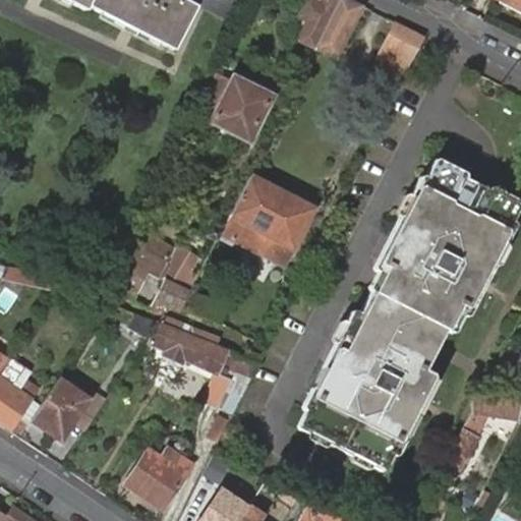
[(159,43),(166,47),(172,51),(194,7),(180,0),(64,0),(66,0),(71,4),(85,10),(87,6),(100,13),(106,16),(124,25),(135,32),(159,43)]
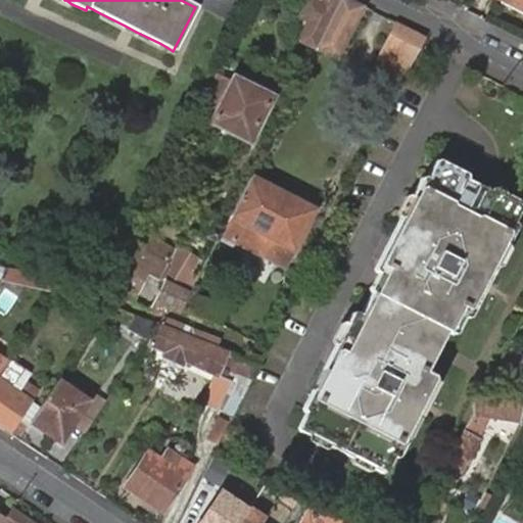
[(363,5),(351,0),(340,0),(335,11),(328,26),(317,48),(336,58),(363,5)]
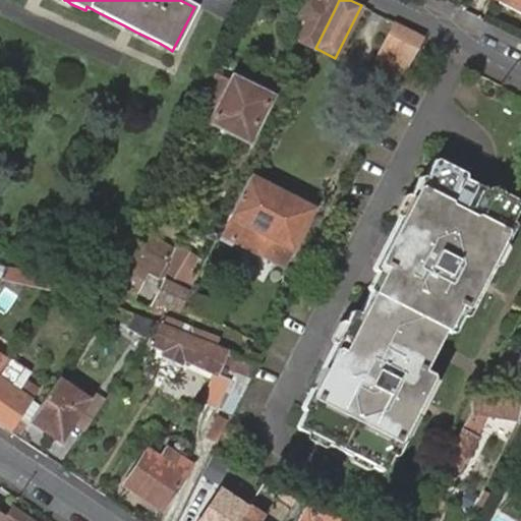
[(520,0),(499,0),(520,11),(520,0)]
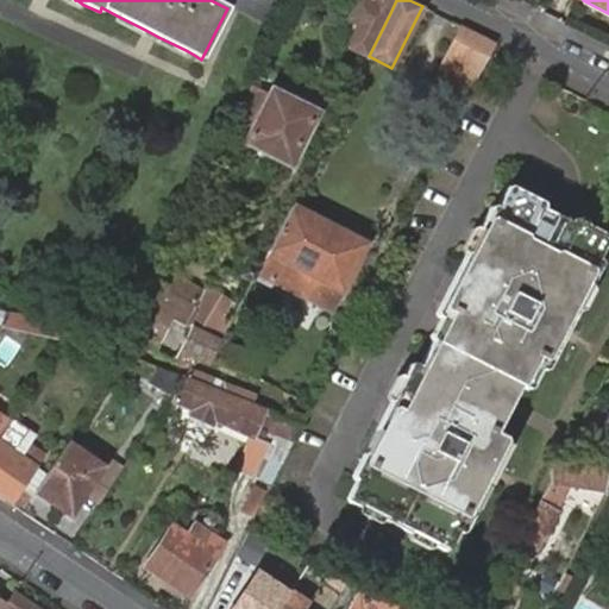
[(190,61),(194,55),(186,50),(158,37),(145,30),(124,19),(117,16),(114,20),(121,25),(143,36),(155,43),(183,56),(190,61)]
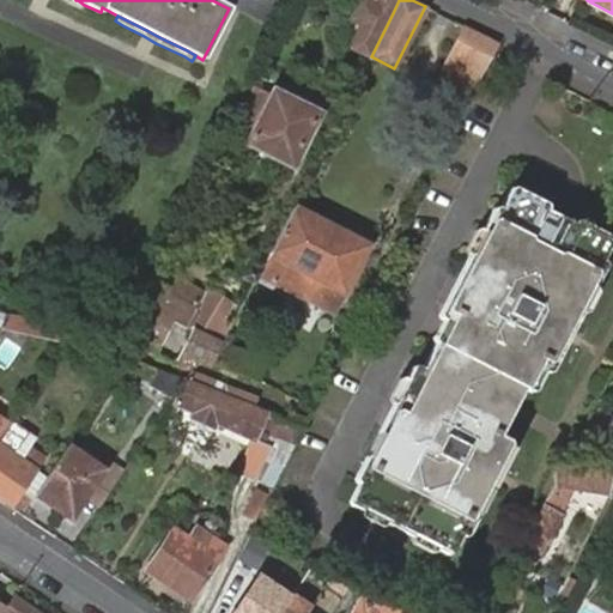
[(498,44),(467,28),(449,61),(441,79),(467,92),(477,74),(481,77),(498,44)]
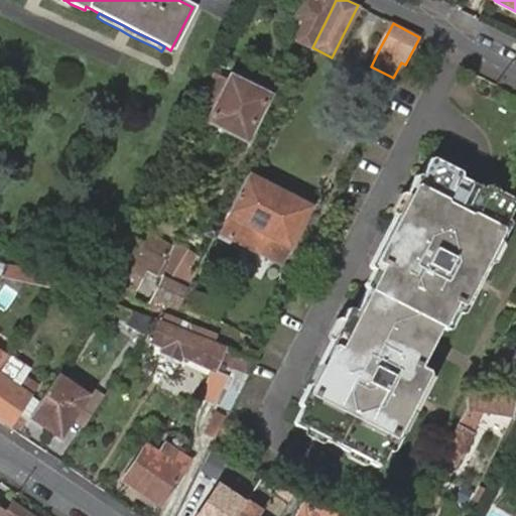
[(208,118),(207,121),(245,140),(268,96),(229,76),(228,79),(214,73),(194,111),(208,118)]
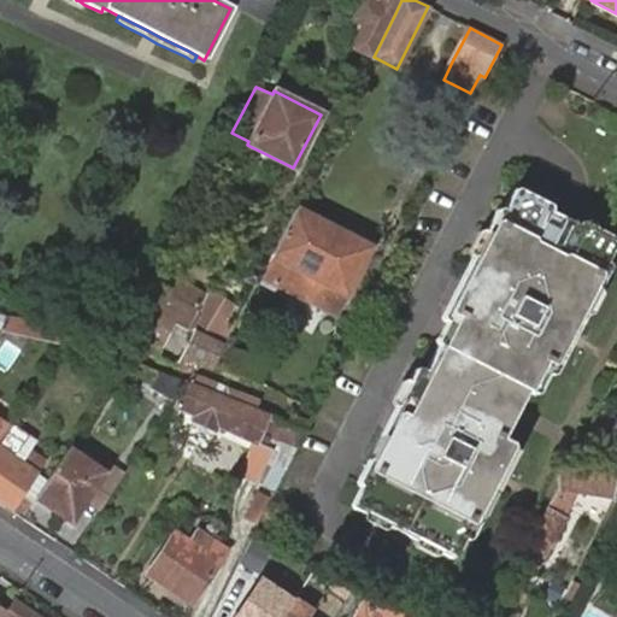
[(503,382),(516,388),(524,393),(542,358),(551,362),(593,280),(588,277),(605,244),(518,199),(501,231),(495,229),(454,311),(463,316),(442,356),(456,362),(440,391),(428,383),(419,380),(372,469),(377,471),(360,505),(448,550),(465,516),(470,518),(507,446),(492,438),(501,418),(487,411),(503,382)]
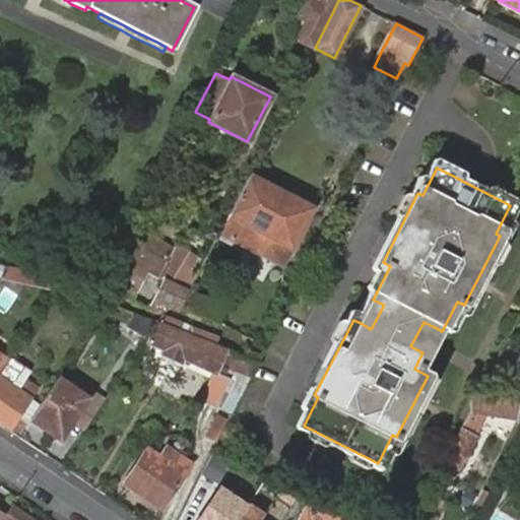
[(312,208),(249,176),(230,214),(220,232),(218,237),(234,244),(235,242),(247,248),(274,262),(282,266),(293,247),(312,208)]
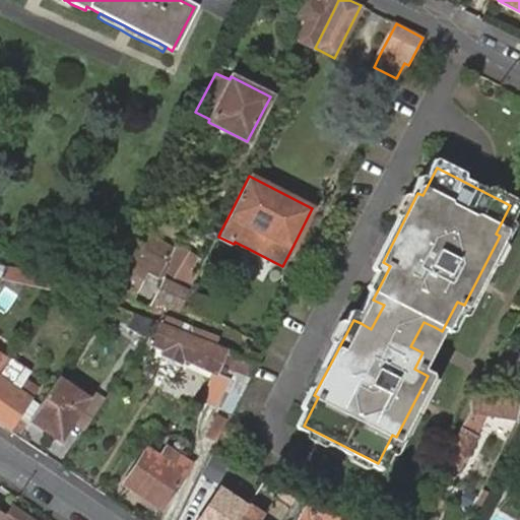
[(218,237),(220,232),(210,226),(206,236),(216,241),(218,237)]
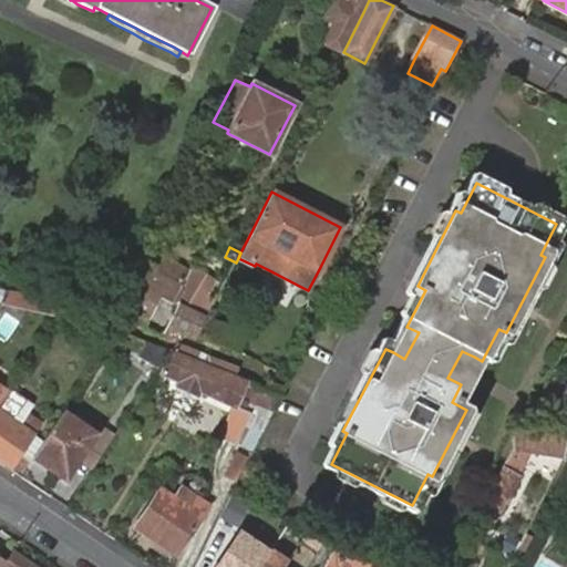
[(169,337),(192,340),(196,308),(206,310),(210,277),(178,272),(169,337)]
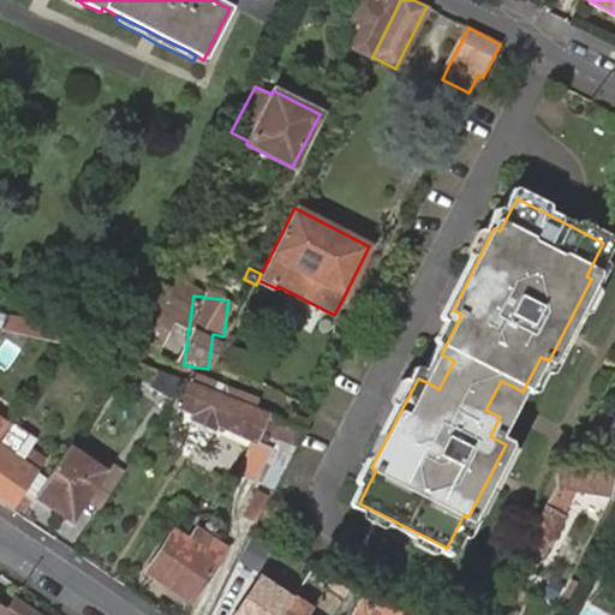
[(126,359),(131,347),(115,342),(112,354),(126,359)]
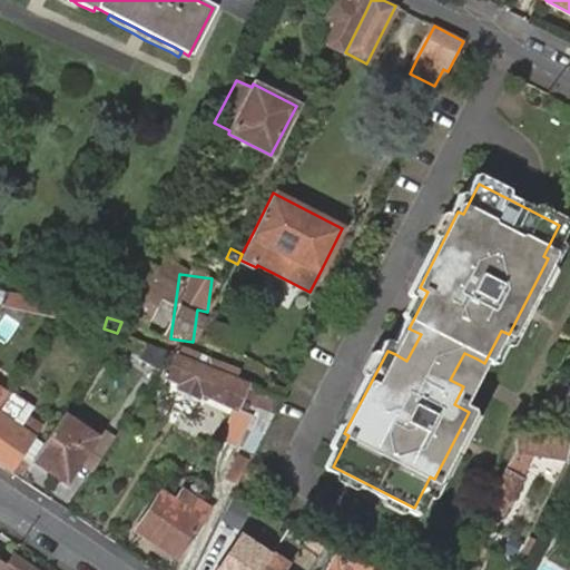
[(249,335),(208,317),(207,320),(198,336),(241,355),(249,335)]
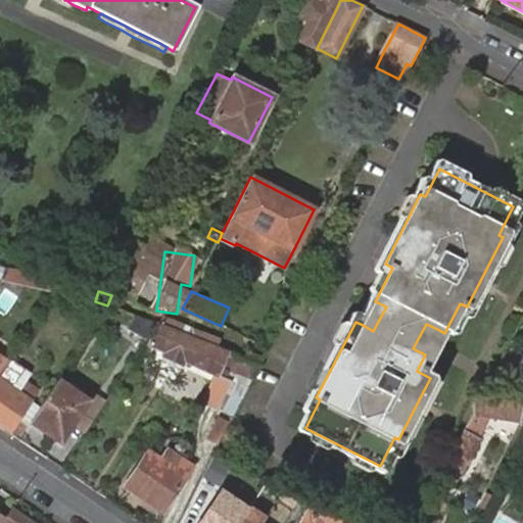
[(386,306),(375,301),(363,325),(373,331),(386,306)]
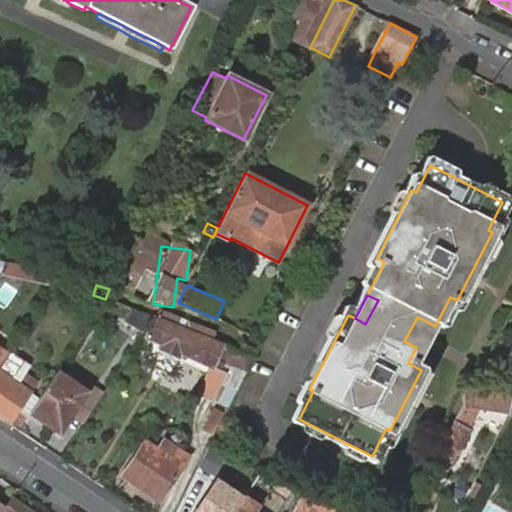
[(144,333),(154,319),(132,310),(125,323),(144,333)]
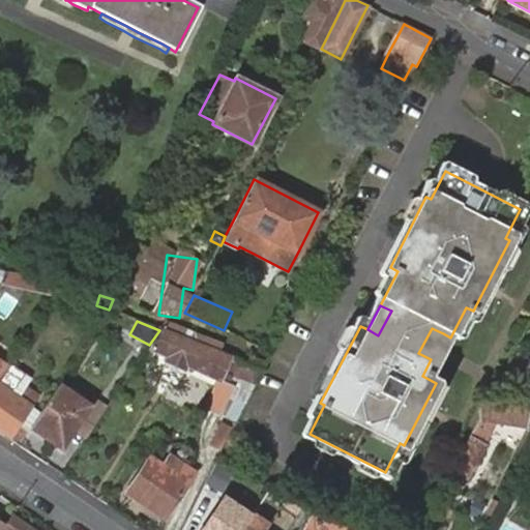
[(225,345),(166,321),(162,331),(159,330),(152,347),(169,354),(167,359),(185,367),(187,363),(219,378),(224,371),(232,355),(223,351),(225,345)]
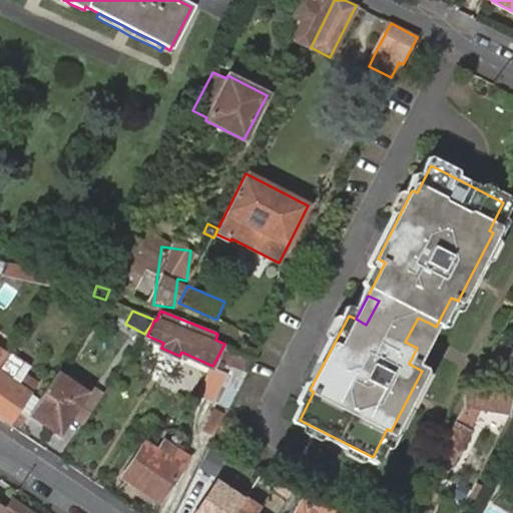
[(417,348),(429,323),(418,318),(405,342),(417,348)]
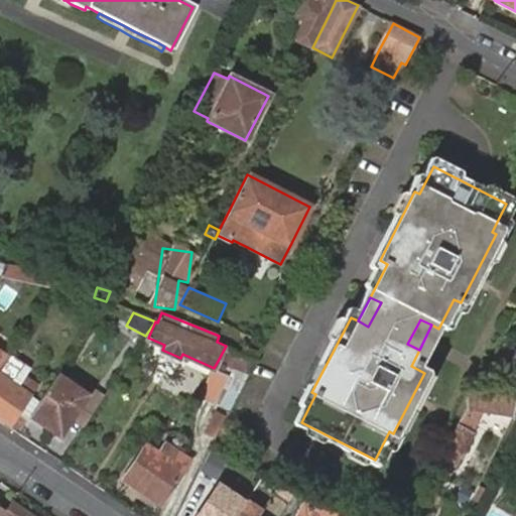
[(515,360),(515,351),(504,345),(493,365),(509,374),(515,360)]
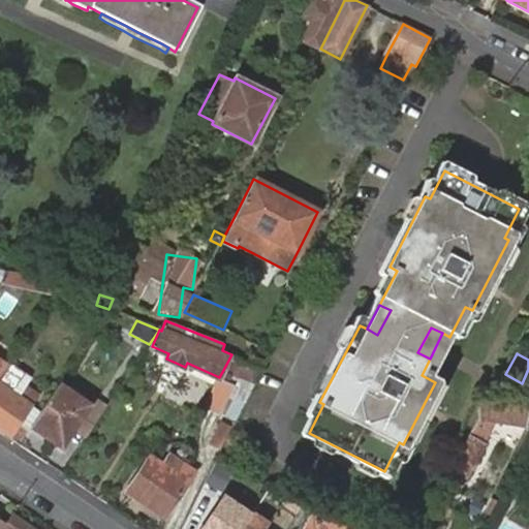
[(238,391),(248,397),(255,382),(234,372),(241,359),(231,354),(223,370),(231,374),(228,380),(235,384),(232,389),(238,391)]
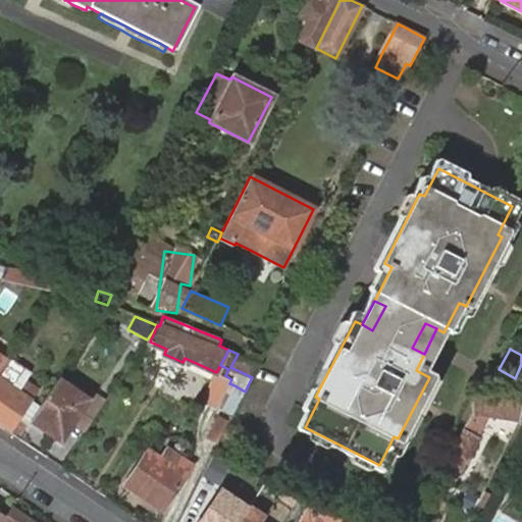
[(252,377),(259,365),(238,354),(230,367),(252,377)]
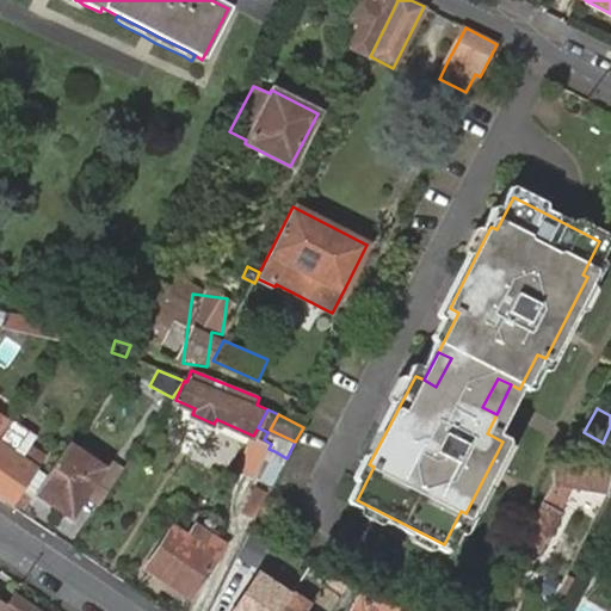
[(0,499),(12,507),(22,513),(36,493),(37,491),(28,483),(45,457),(29,446),(36,438),(12,421),(10,425),(5,431),(0,438),(0,499)]
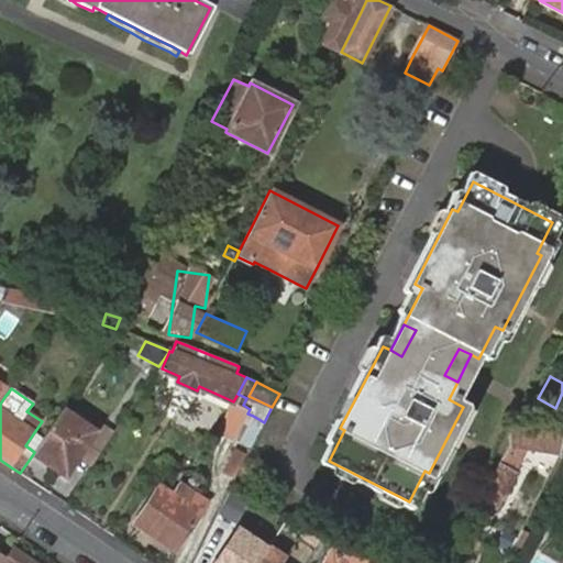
[(238,394),(233,401),(221,427),(218,431),(234,440),(247,414),(250,409),(243,405),(246,398),(238,394)]
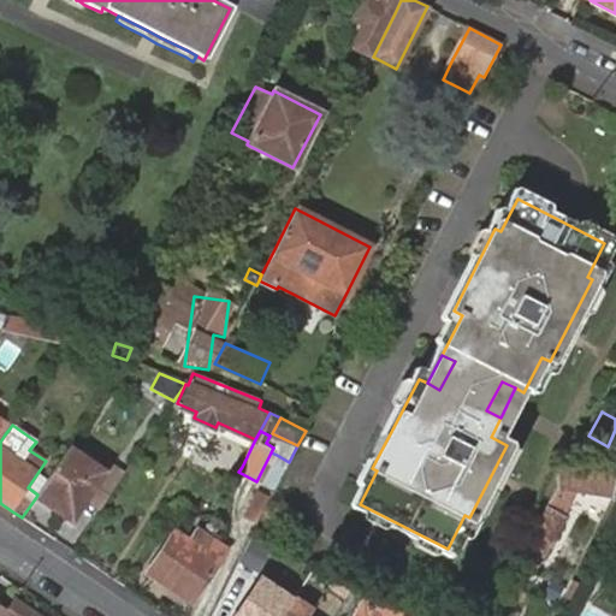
[(104,473),(69,449),(37,495),(36,497),(71,521),(86,499),(104,473)]
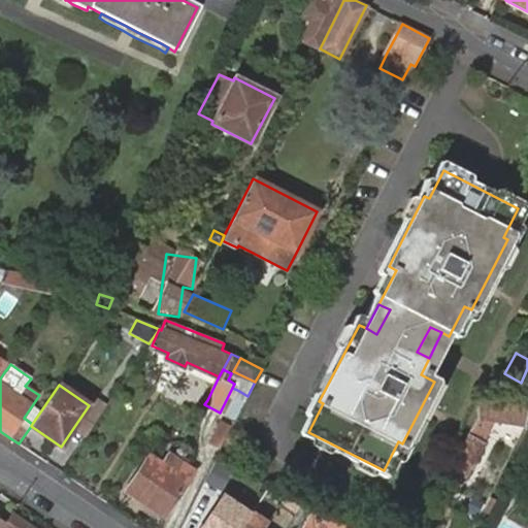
[(226,411),(237,417),(248,396),(237,390),(226,411)]
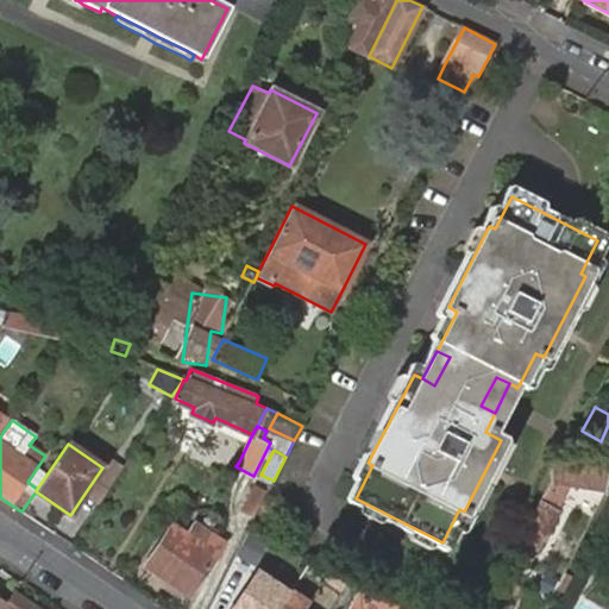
[(85,494),(99,503),(123,468),(108,458),(102,468),(85,494)]
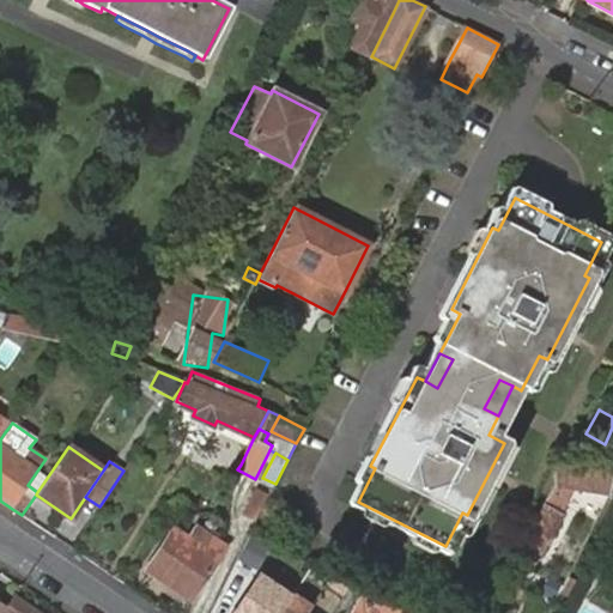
[(612,469),(565,462),(559,461),(554,481),(553,486),(542,505),(529,532),(522,546),(539,556),(547,541),(560,515),(554,513),(564,495),(565,487),(608,495),(610,493),(612,471),(612,469)]
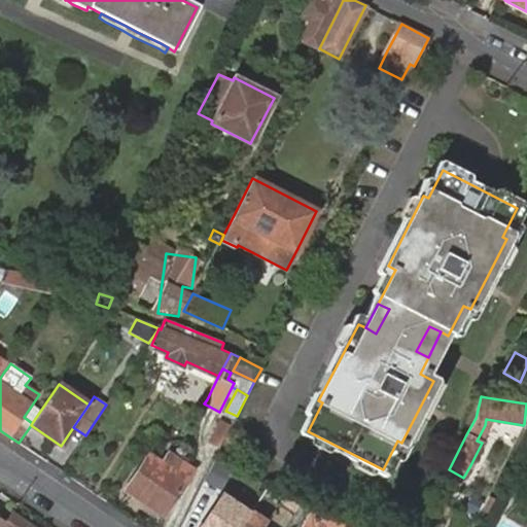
[(177,475),(184,462),(170,453),(163,465),(177,475)]
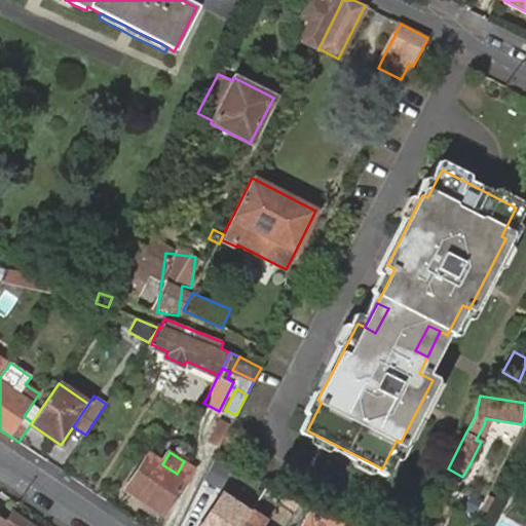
[(148,495),(167,509),(193,468),(184,461),(177,474),(162,464),(149,455),(126,489),(144,501),(148,495)]
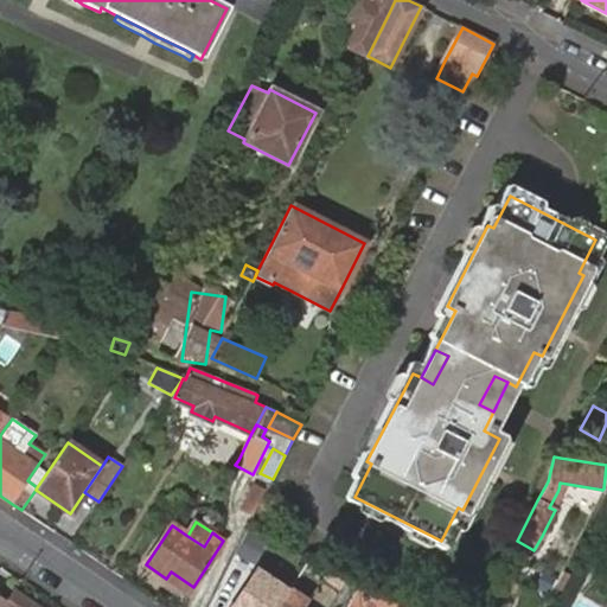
[(241,543),(236,553),(276,572),(287,550),(259,537),(247,531),(241,543)]
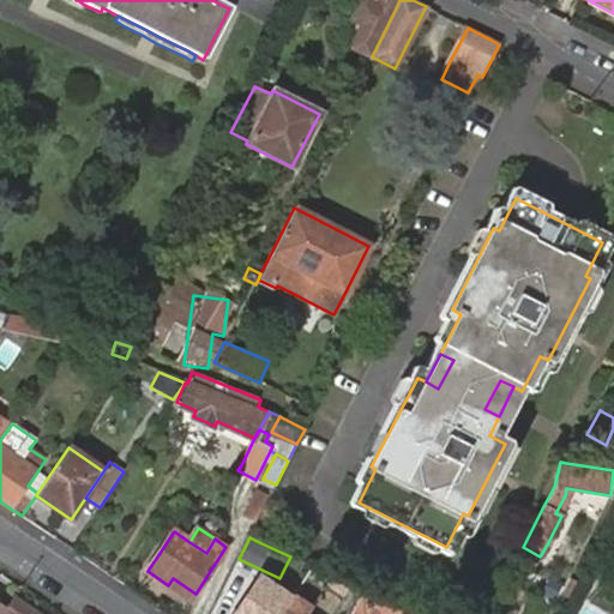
[(191,601),(196,594),(173,578),(168,585),(191,601)]
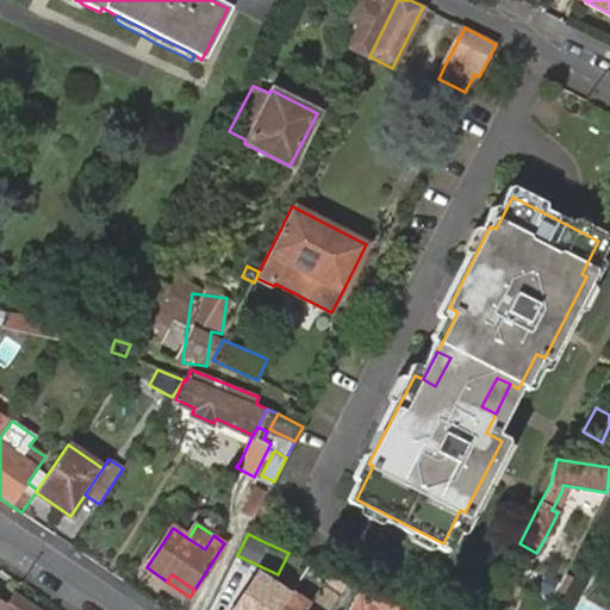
[(353,603),(359,587),(350,584),(344,595),(343,598),(353,603)]
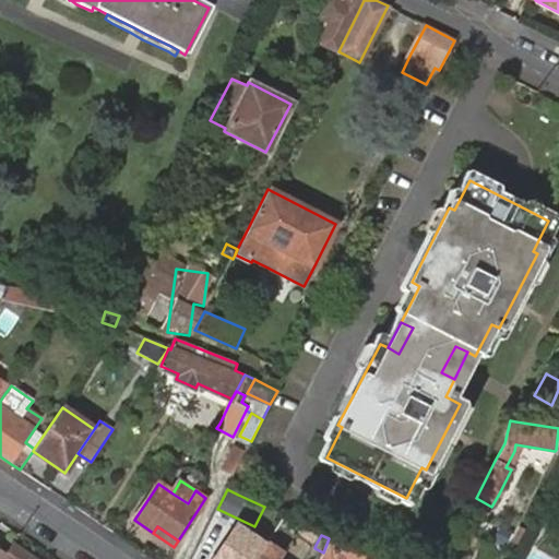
[(6,552),(2,557),(0,558),(34,558),(12,544),(6,552)]
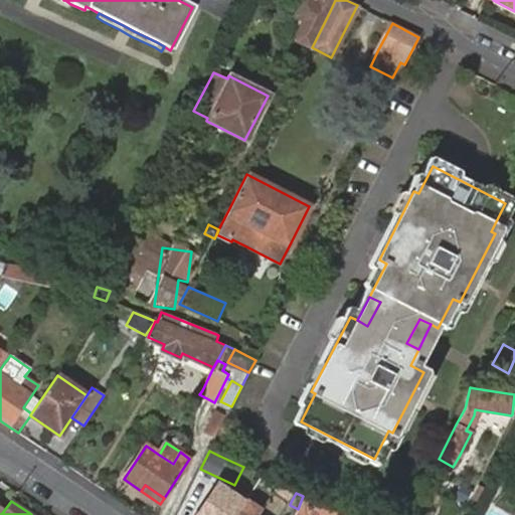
[(255,514),(258,512),(243,503),(234,514),(255,514)]
